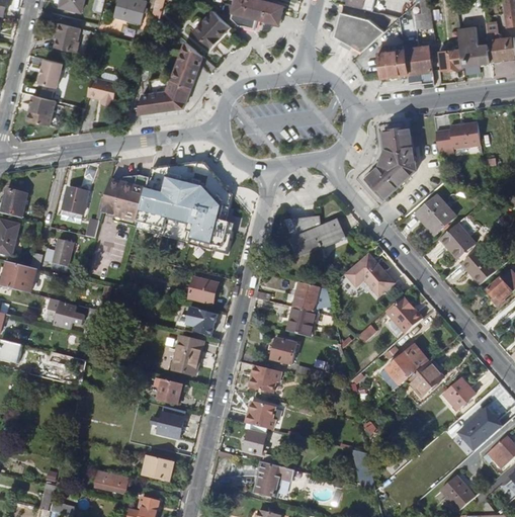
[(61,0),(60,4),(80,9),(82,0),(61,0)]
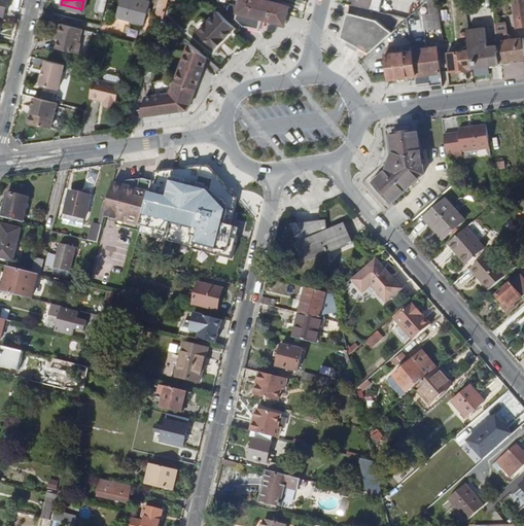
[(96,0),(95,7),(102,9),(104,0),(96,0)]
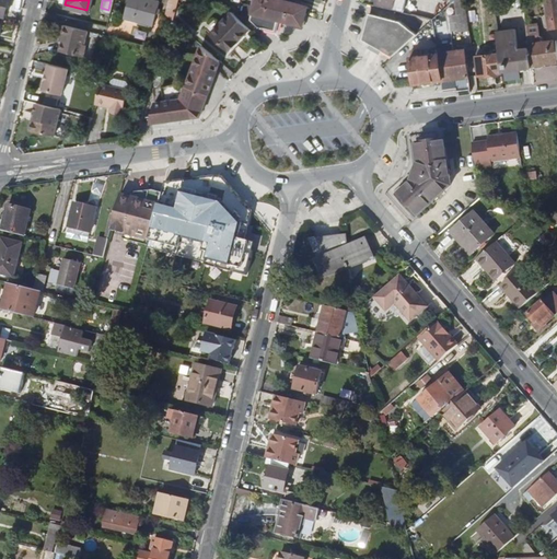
[(152,21),(157,0),(126,0),(124,14),(152,21)]
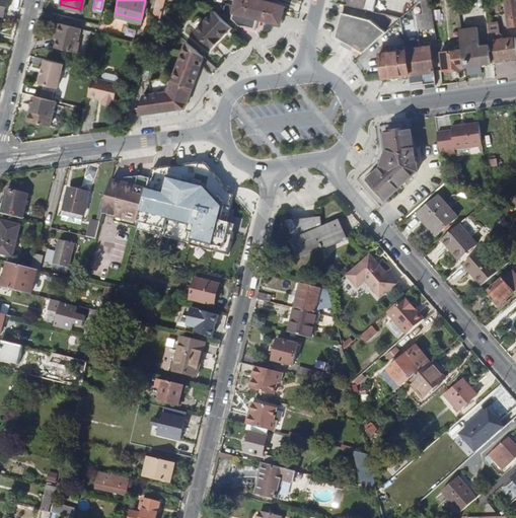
[(282,5),(259,0),(233,0),(229,18),(236,25),(252,28),(255,18),(277,23),(282,5)]
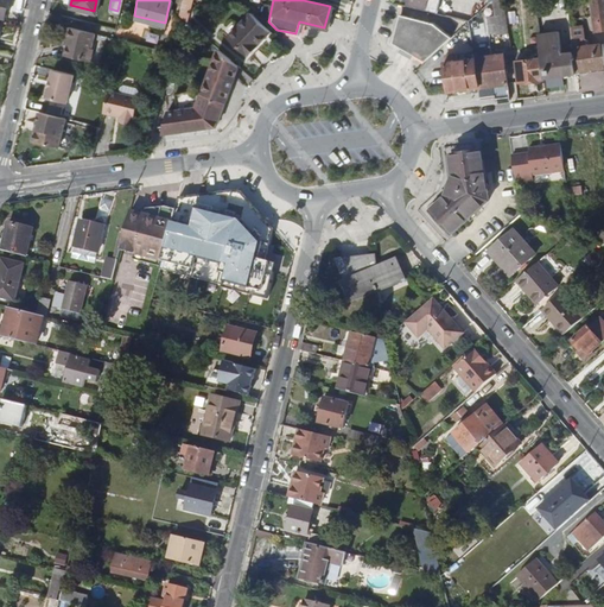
[(405,0),(405,4),(434,11),(437,0),(405,0)]
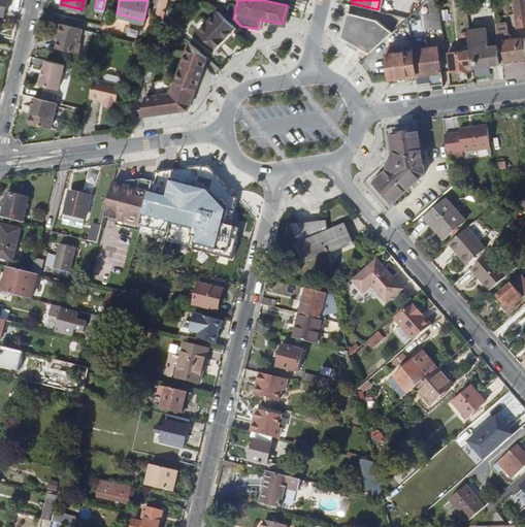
[(426,0),(428,14),(438,13),(435,0),(426,0)]
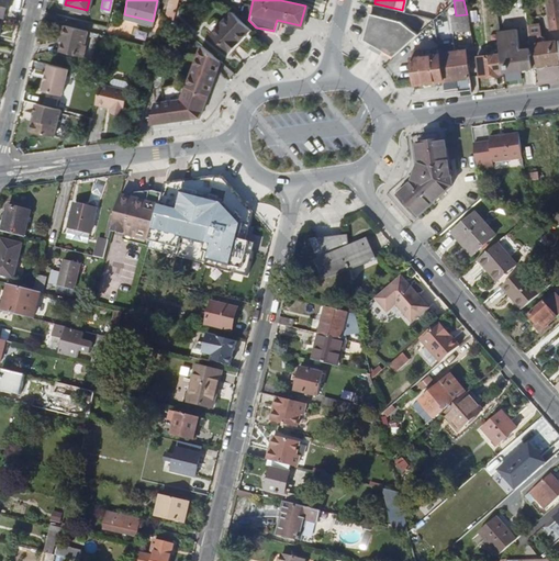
[(544,0),(549,29),(558,27),(558,15),(556,0),(544,0)]
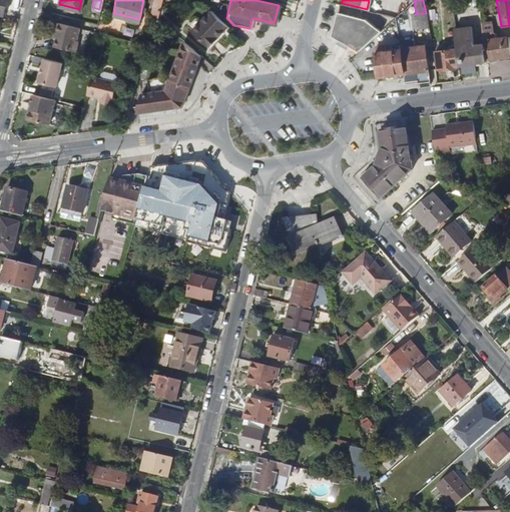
[(207,44),(226,25),(209,9),(191,28),(207,44)]
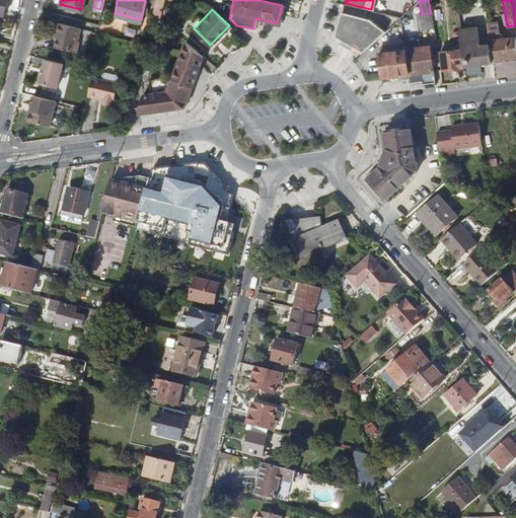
[(334,33),(363,51),(384,31),(370,19),(341,11),(334,33)]
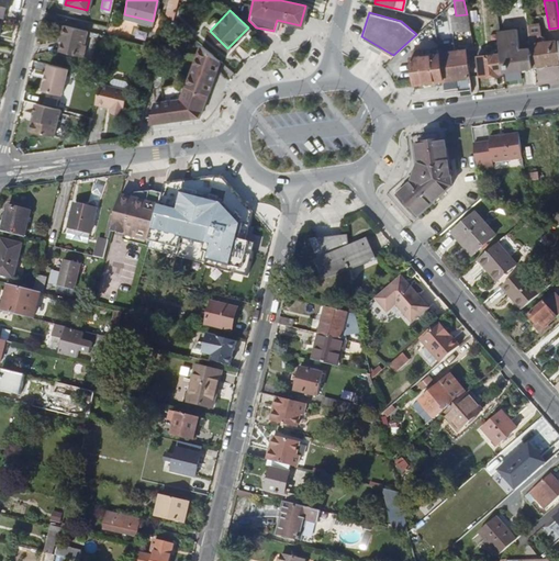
[(458,32),(469,31),(467,14),(456,15),(458,32)]
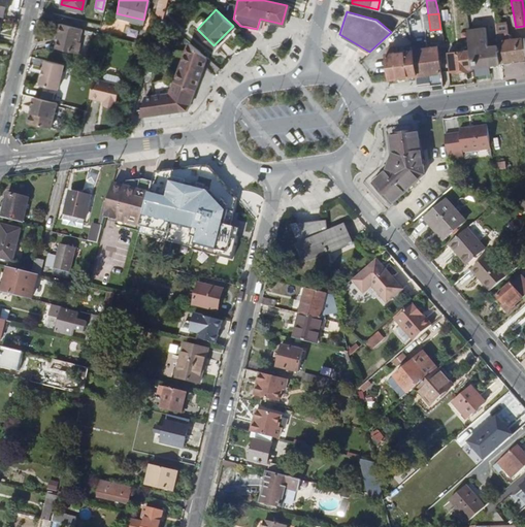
[(83,27),(60,21),(58,31),(60,31),(57,45),(76,51),(78,50),(80,41),(79,39),(79,37),(72,35),(73,30),(81,32),(83,27)]
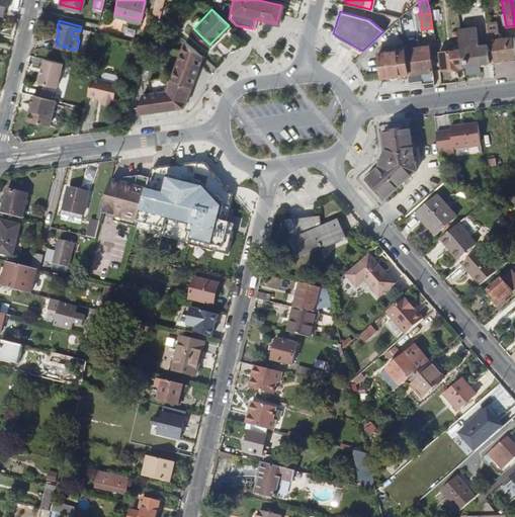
[(489,60),(514,57),(514,55),(513,36),(499,38),(498,33),(497,32),(496,23),(485,25),(487,39),(487,42),(489,60)]
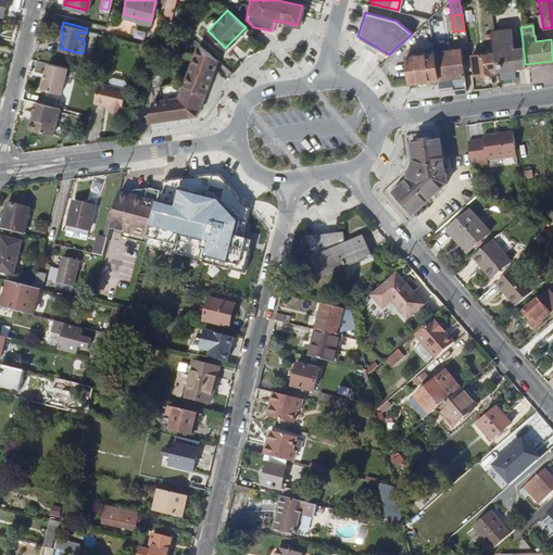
[(510,30),(492,34),(490,34),(493,51),(495,71),(515,67),(512,48),(510,30)]
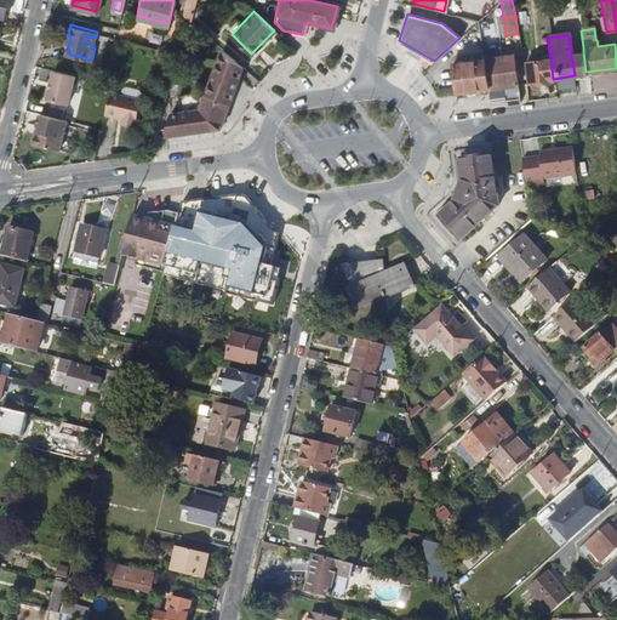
[(228,101),(240,61),(221,45),(206,94),(228,101)]
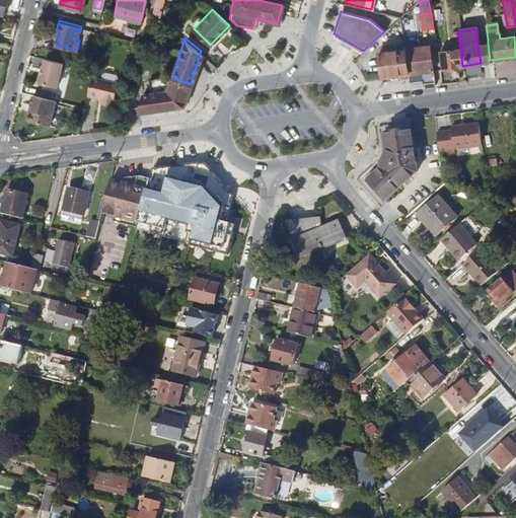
[(407,73),(408,81),(420,80),(419,72),(432,70),(429,45),(418,47),(417,39),(402,41),(403,49),(407,73)]
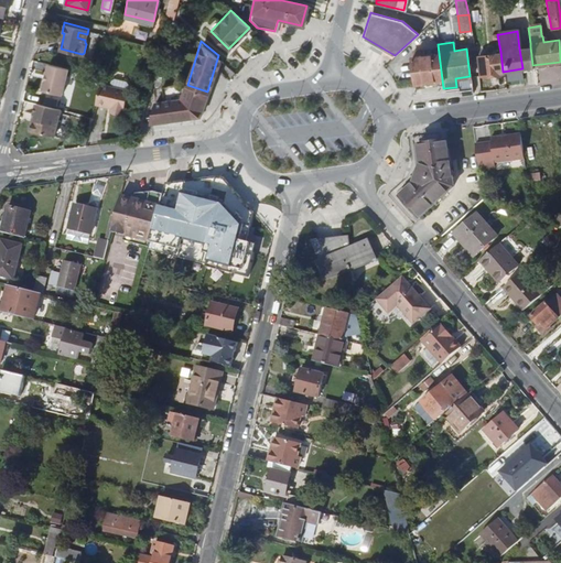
[(414,84),(442,79),(439,53),(423,54),(423,49),(413,51),(413,55),(411,56),(414,84)]
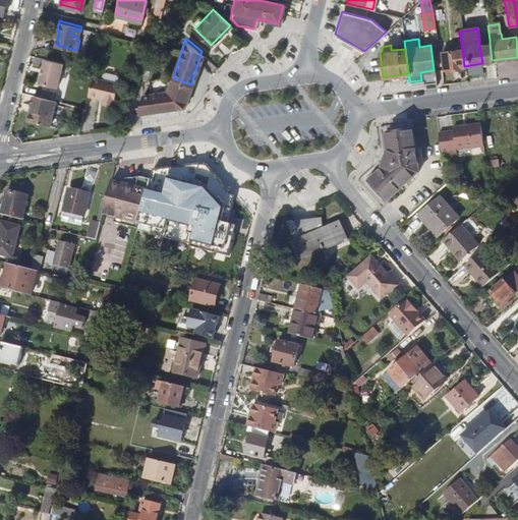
[(443,69),(464,66),(462,48),(440,51),(443,69)]
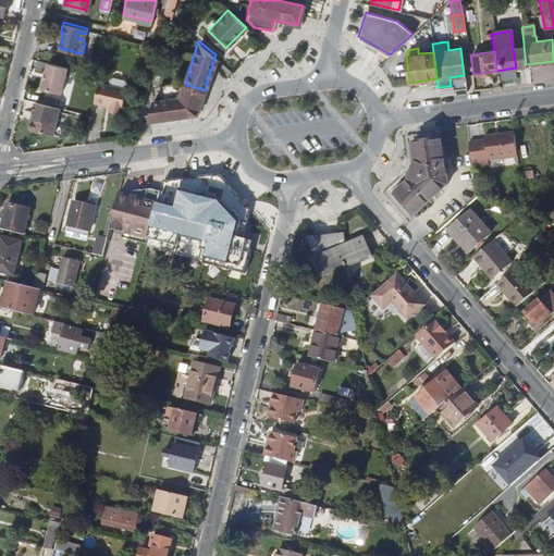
[(65,65),(46,61),(39,86),(58,91),(65,65)]
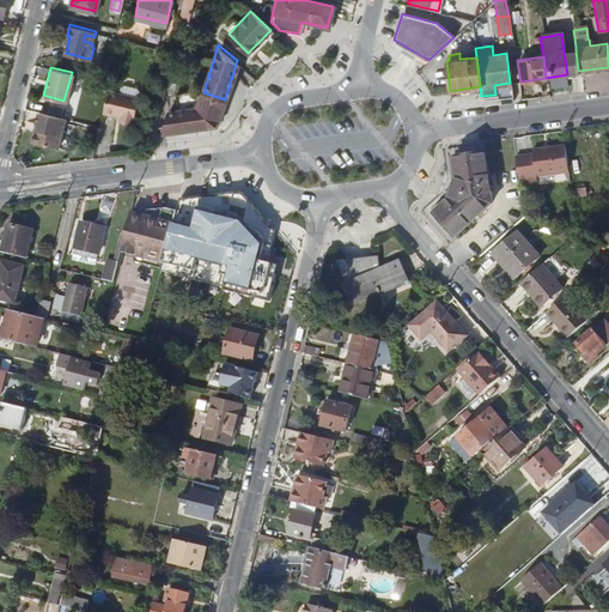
[(174,92),(176,84),(163,79),(159,89),(174,92)]
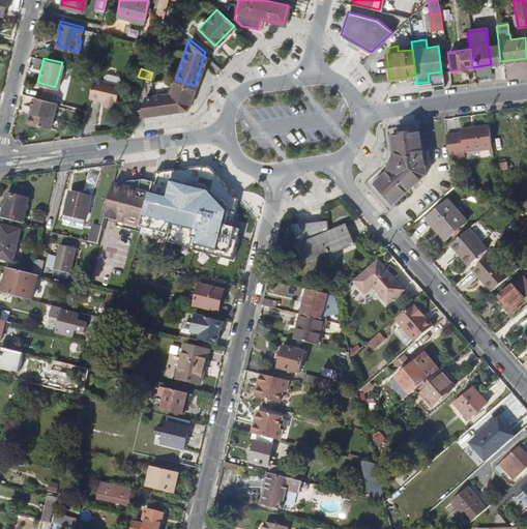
[(103,80),(93,78),(88,96),(98,98),(99,97),(105,98),(104,101),(115,105),(120,84),(119,84),(120,79),(118,76),(108,72),(105,75),(103,80)]
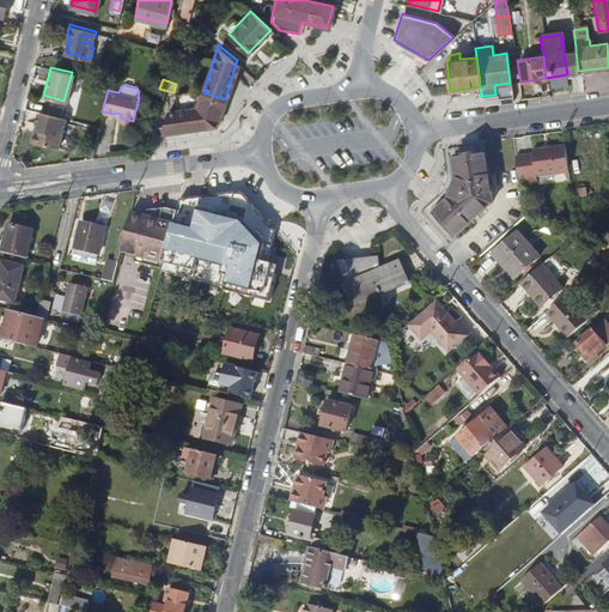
[(177,109),(170,110),(158,111),(162,134),(217,125),(225,100),(203,92),(194,90),(183,91),(177,109)]
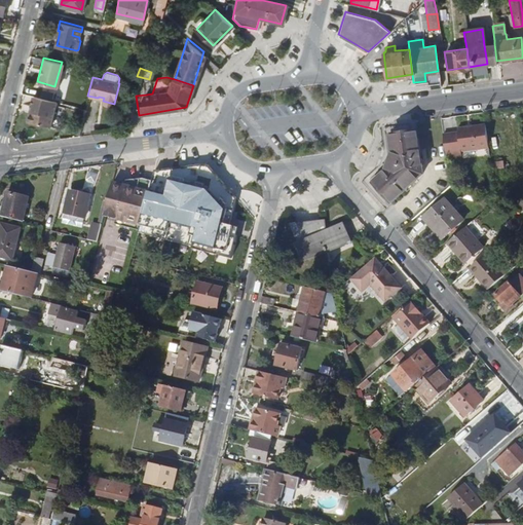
[(144,80),(146,95),(152,94),(157,78),(144,80)]
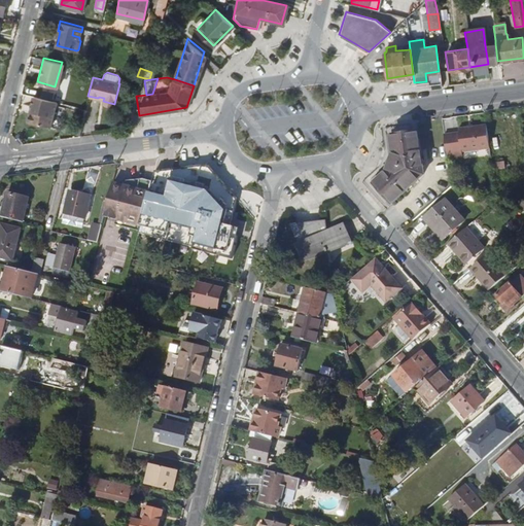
[(55,101),(31,95),(25,120),(48,126),(55,101)]
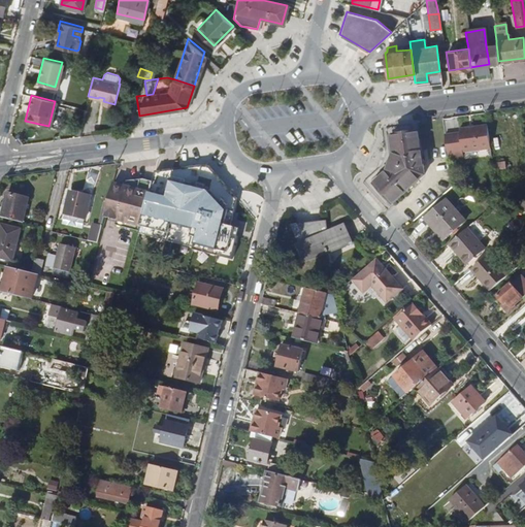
[(458,131),(443,133),(446,157),(461,154),(460,150),(488,145),(485,123),(457,127),(458,131)]
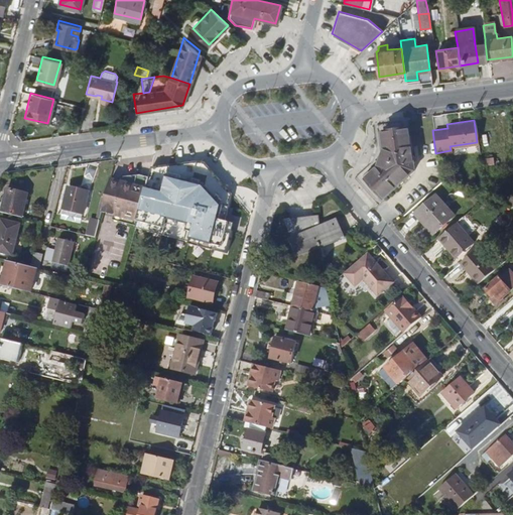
[(384,147),(380,157),(413,169),(407,127),(381,131),(384,147)]
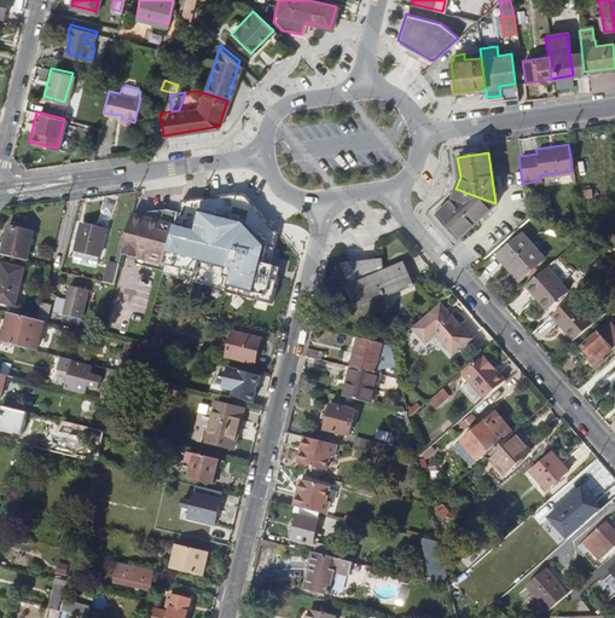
[(458,236),(495,203),(456,189),(453,200),(437,213),(458,236)]
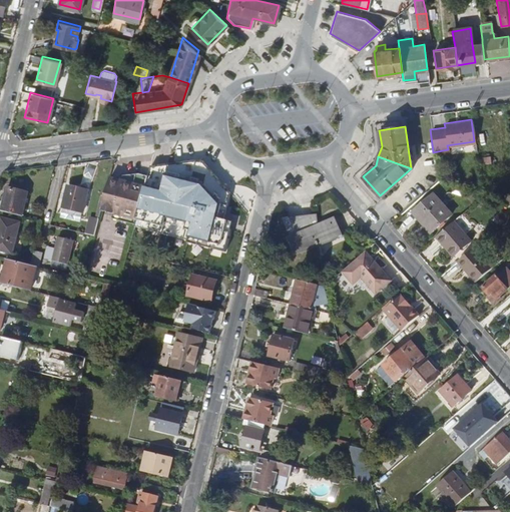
[(134,222),(133,226),(186,240),(186,242),(222,251),(230,221),(220,218),(227,193),(198,159),(148,166),(146,175),(134,222)]
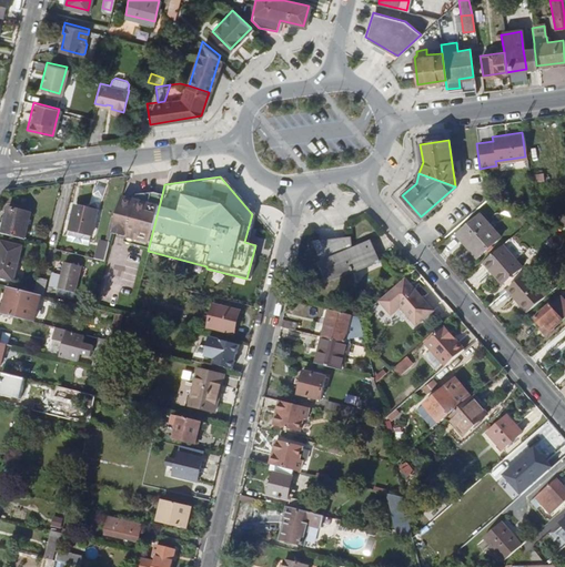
[(122,240),(149,246),(162,194),(151,192),(134,193),(132,199),(120,195),(111,230),(123,234),(122,240)]
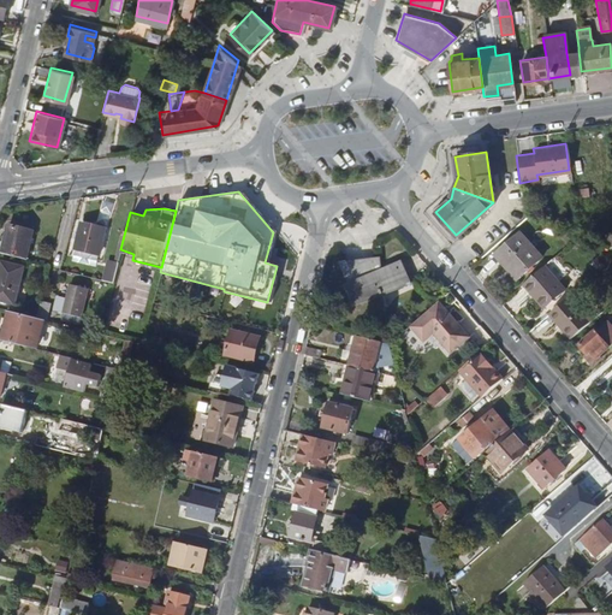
[(102,229),(79,222),(73,248),(96,254),(102,229)]
